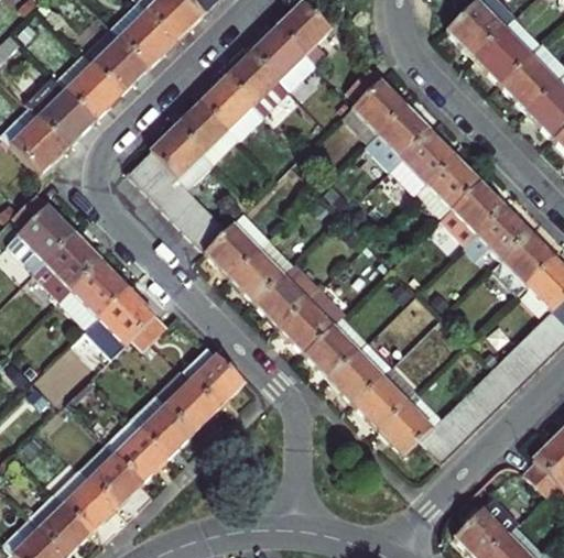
[(139,0),(137,2),(176,42),(204,15),(193,3),(190,0),(139,0)]
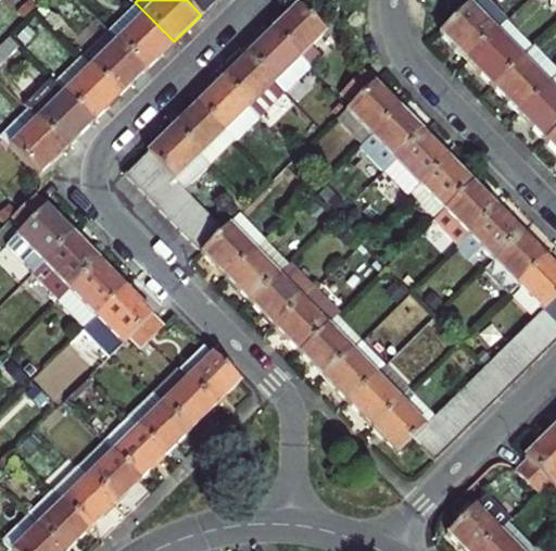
[(201,15),(216,0),(193,0),(190,3),(201,15)]
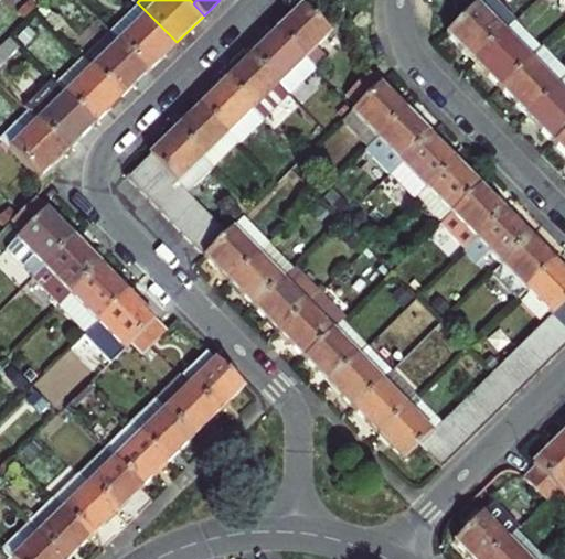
[(503,27),(478,0),(476,0),(462,13),(445,30),(472,57),(503,27)]
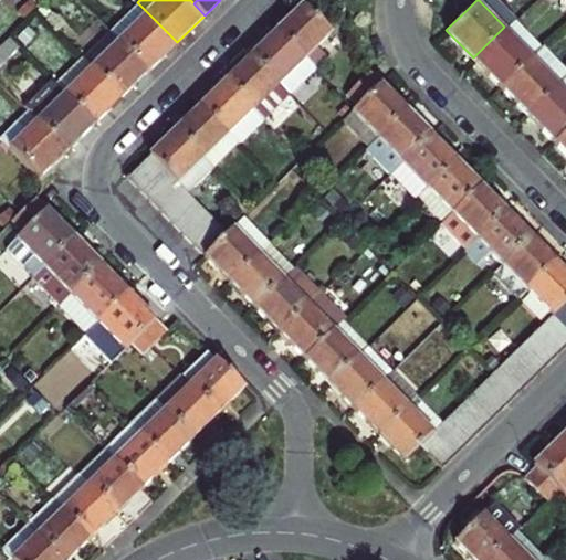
[(514,18),(498,0),(479,0),(504,27),(514,18)]
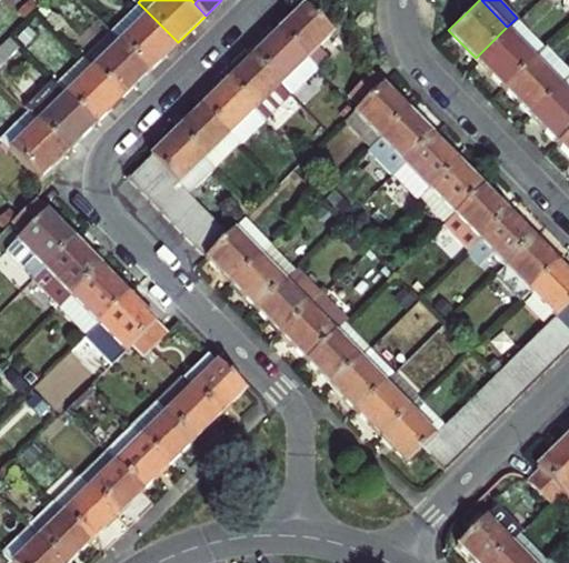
[(178,42),(138,2),(111,29),(151,69),(178,42)]
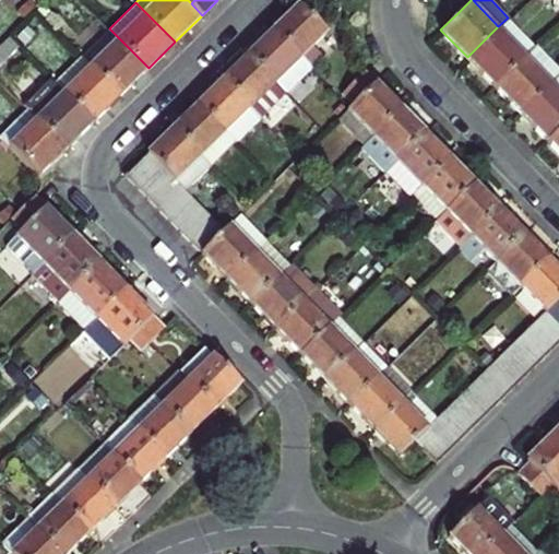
[(326,30),(299,2),(274,27),(310,63),(319,55),(310,46),(326,30)]
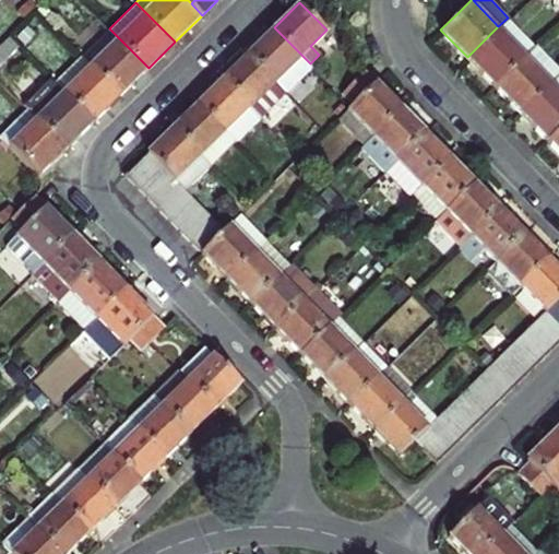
[(492,83),(534,45),(508,18),(498,26),(467,57),(492,83)]
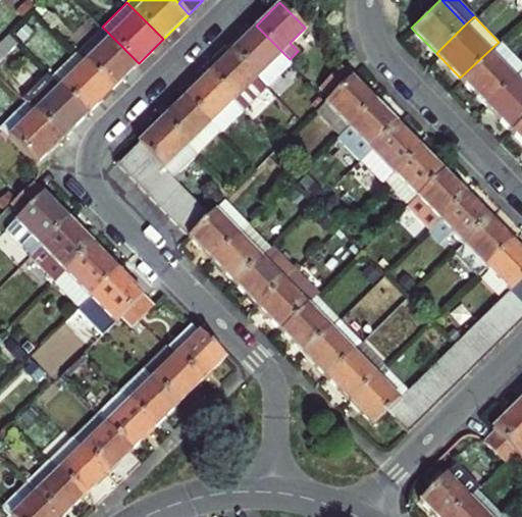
[(290,59),(256,26),(232,48),(267,84),(291,60),(290,59)]
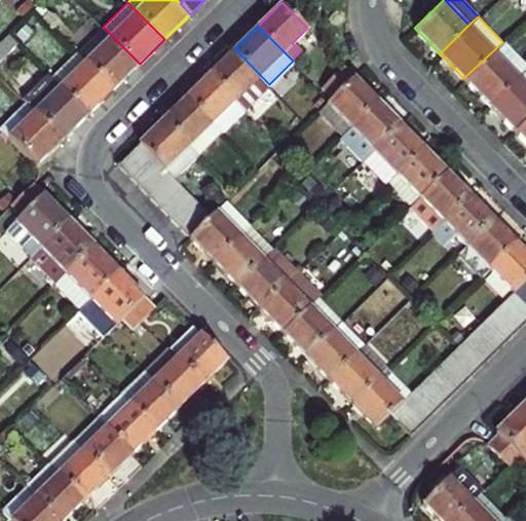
[(140,64),(103,27),(77,51),(88,62),(114,88),(140,64)]
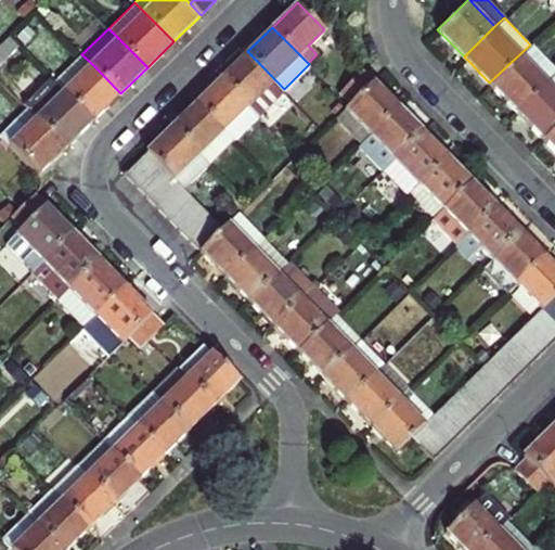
[(0,63),(20,45),(10,35),(0,45),(0,63)]
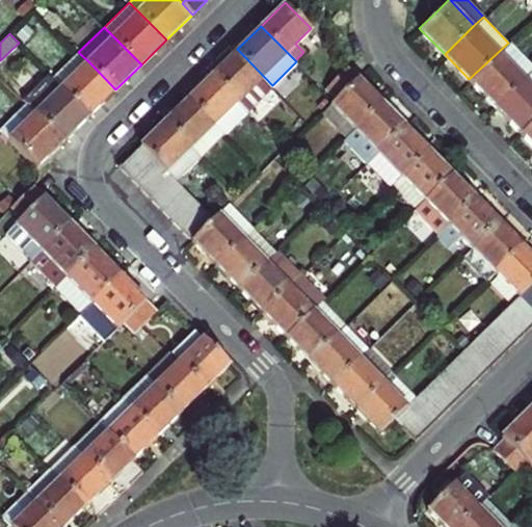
[(531,61),(511,40),(508,43),(469,79),(495,104),(524,76),(531,68),(531,61)]
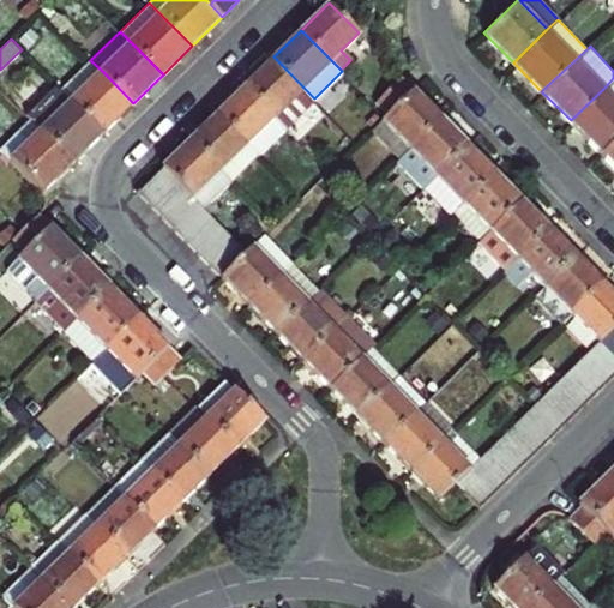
[(274,56),(246,83),(287,125),(314,98),(274,56)]
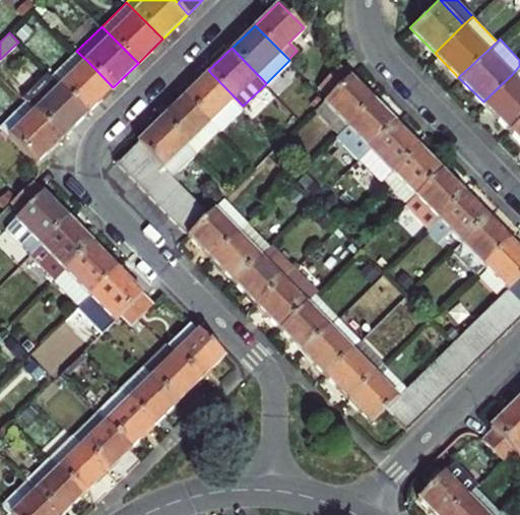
[(76,51),(51,75),(61,86),(87,61),(76,51)]
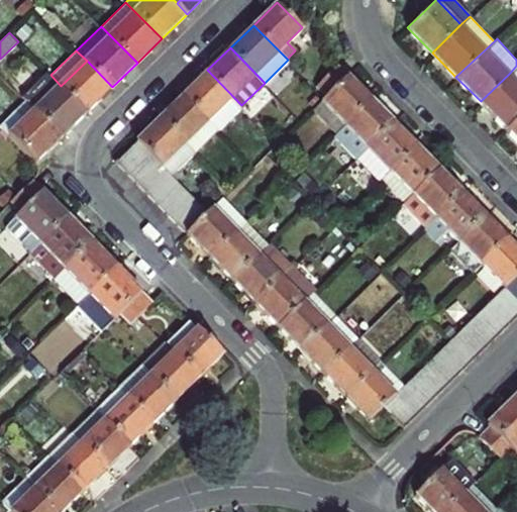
[(112,87),(87,61),(61,86),(87,111),(112,87)]
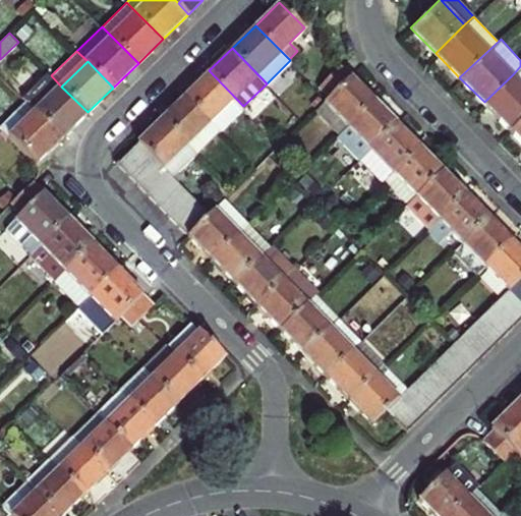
[(351,74),(341,64),(316,88),(327,99),(351,74)]
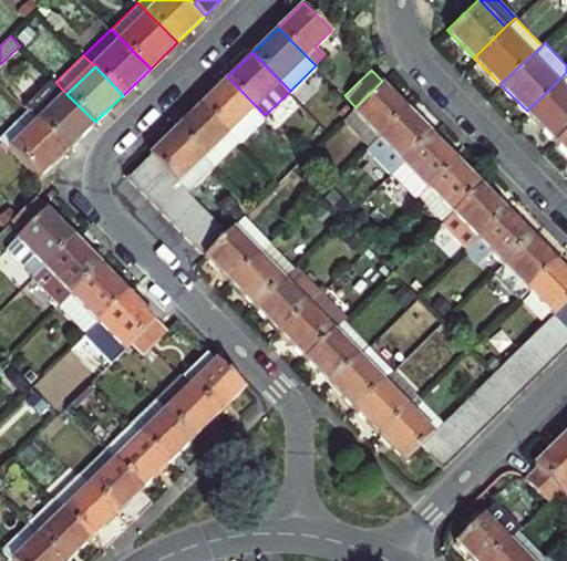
[(265,115),(227,76),(202,102),(229,131),(239,141),(265,115)]
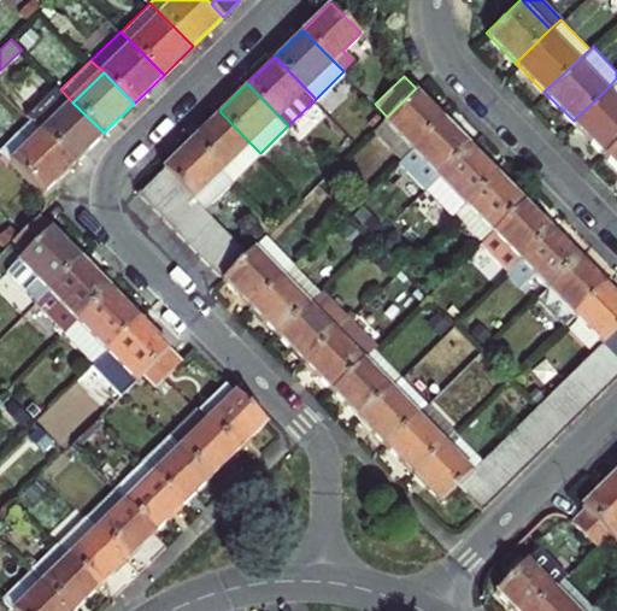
[(403,157),(444,117),(416,88),(387,117),(375,129),(403,157)]
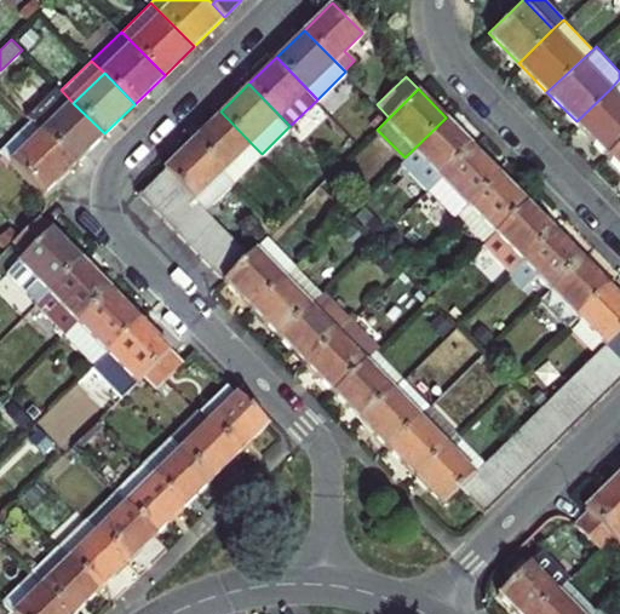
[(619,98),(610,89),(577,121),(607,153),(619,138),(619,98)]
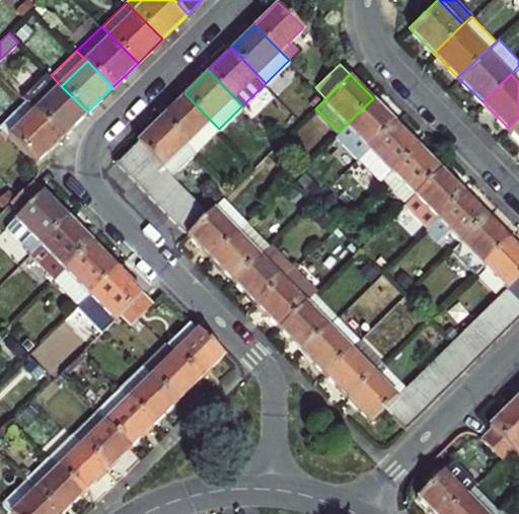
[(51,75),(26,99),(36,109),(62,136),(87,112),(61,86),(51,75)]
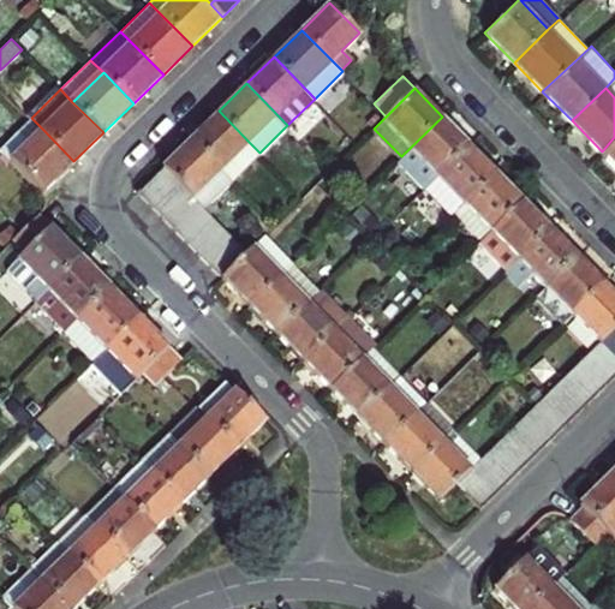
[(249,142),(219,111),(190,138),(221,169),(249,142)]
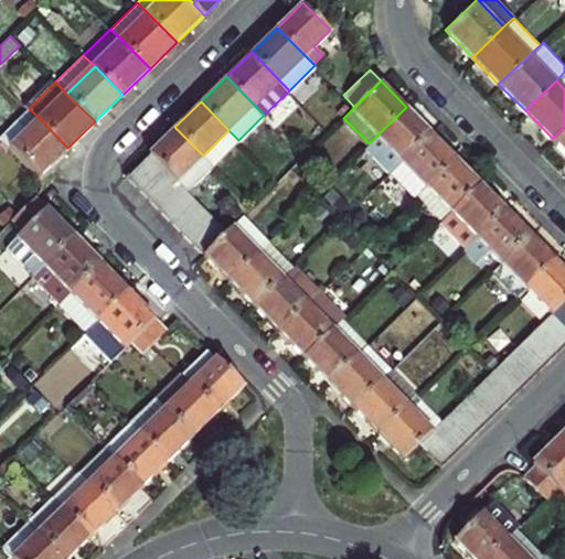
[(430,131),(406,107),(369,143),(393,169),(430,131)]
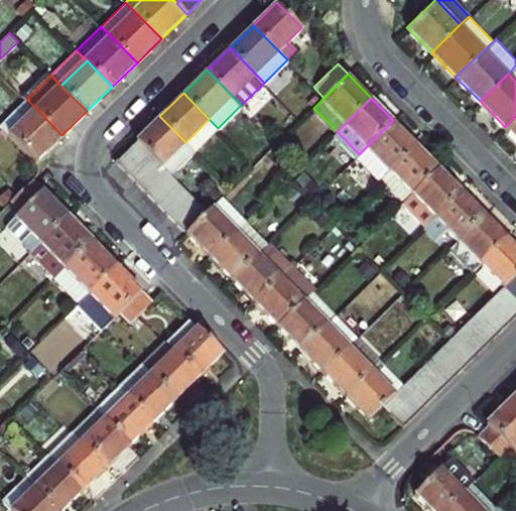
[(24,121),(36,109),(26,99),(14,110),(24,121)]
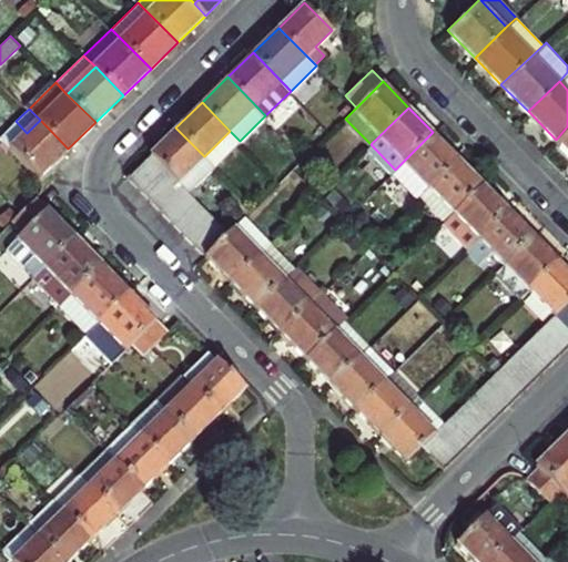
[(68,149),(40,120),(27,133),(11,147),(34,172),(40,175),(42,174),(68,149)]
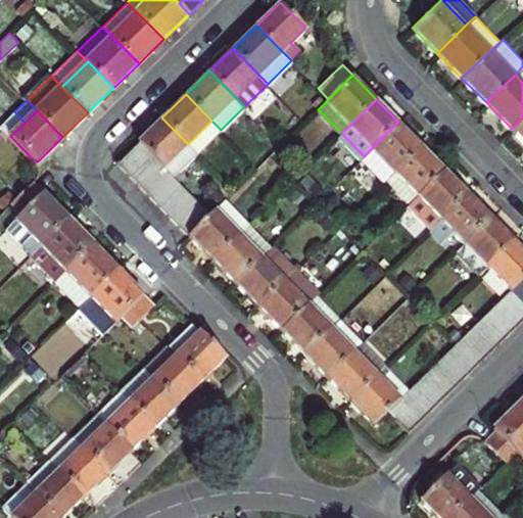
[(522,116),(512,129),(522,140),(522,116)]
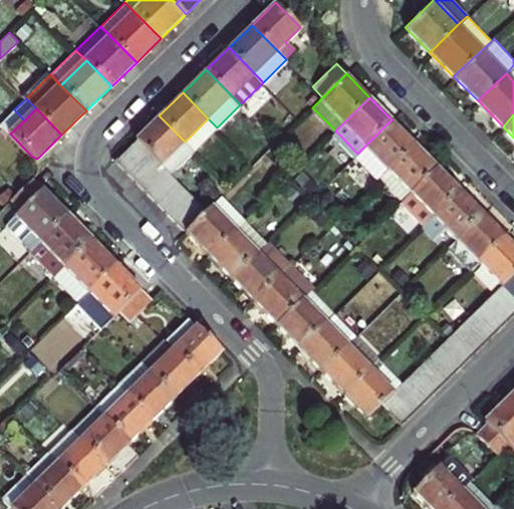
[(193,151),(185,142),(159,115),(136,139),(137,140),(147,150),(158,160),(167,170),(171,174),(193,151)]
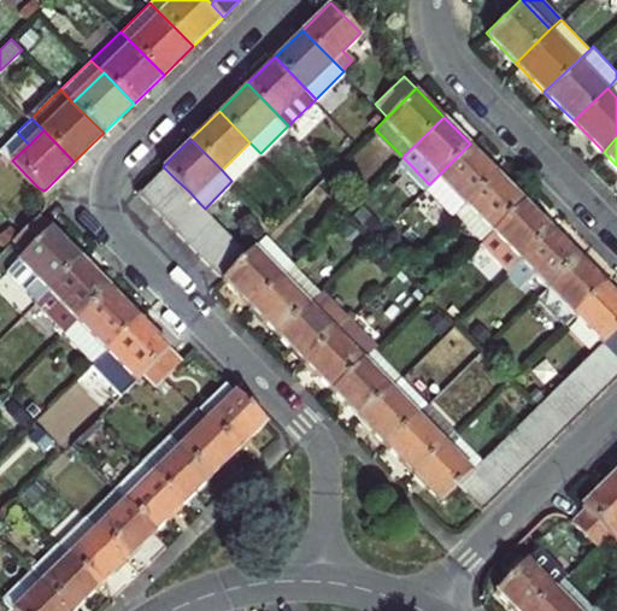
[(250,142),(222,170),(231,181),(260,153),(250,142)]
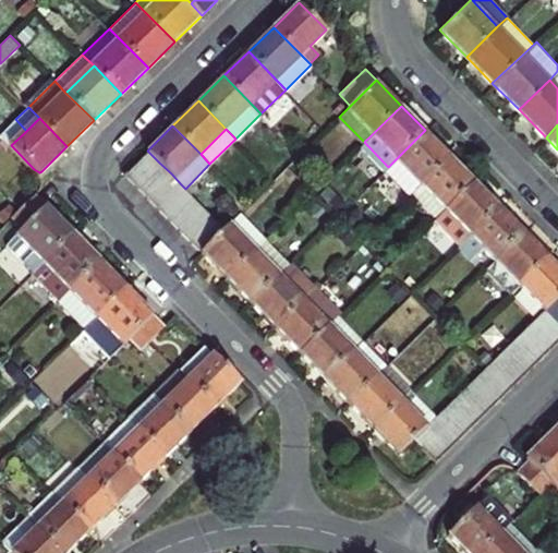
[(425,130),(388,167),(413,192),(450,156),(425,130)]
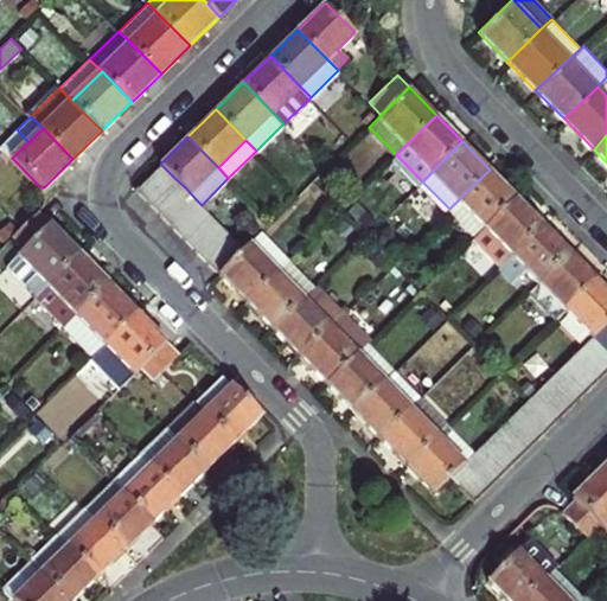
[(149,200),(173,177),(161,165),(138,189),(149,200)]
